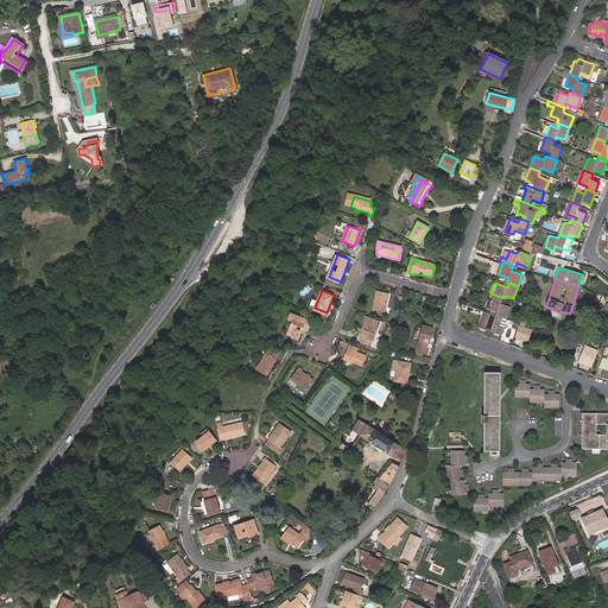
[(388,292),(377,290),(373,309),(384,311),(388,292)]
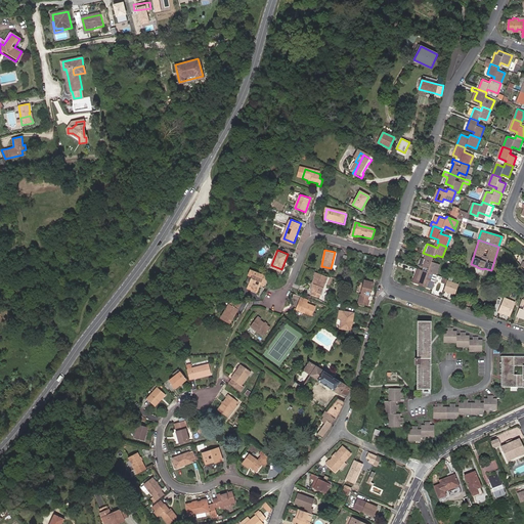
[(423,253),(421,257),(419,264),(430,268),(430,270),(436,273),(440,263),(433,261),(435,257),(426,254),(423,253)]
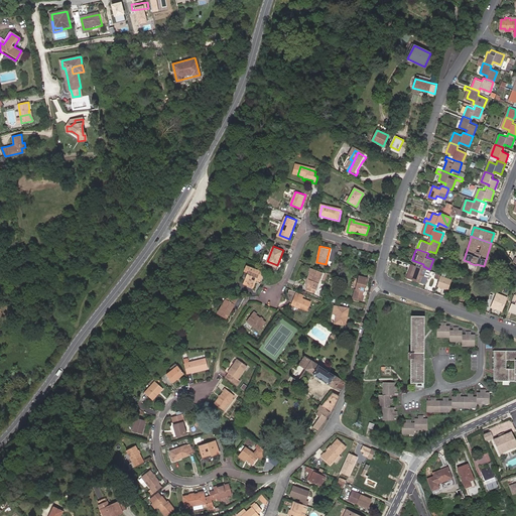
[(415,263),(411,262),(410,267),(413,268),(409,277),(425,283),(431,270),(429,269),(423,266),(415,263)]
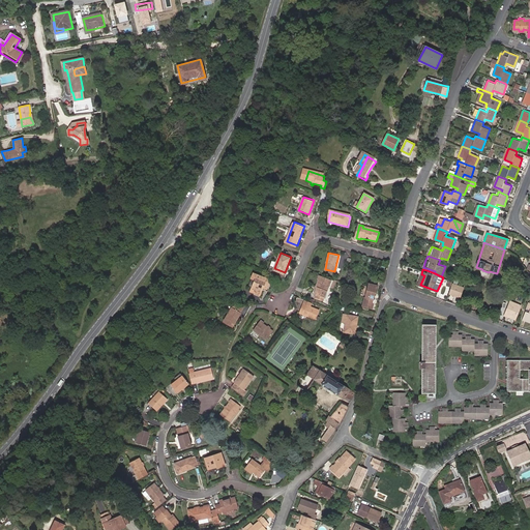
[(260,295),(263,288),(263,286),(267,288),(270,280),(253,273),(251,278),(255,280),(251,292),(260,295)]
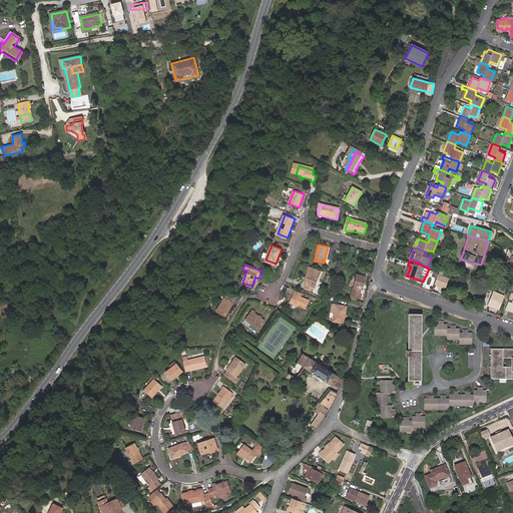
[(322,270),(312,266),(311,270),(308,277),(309,277),(306,283),(307,284),(309,284),(307,288),(314,291),(322,270)]
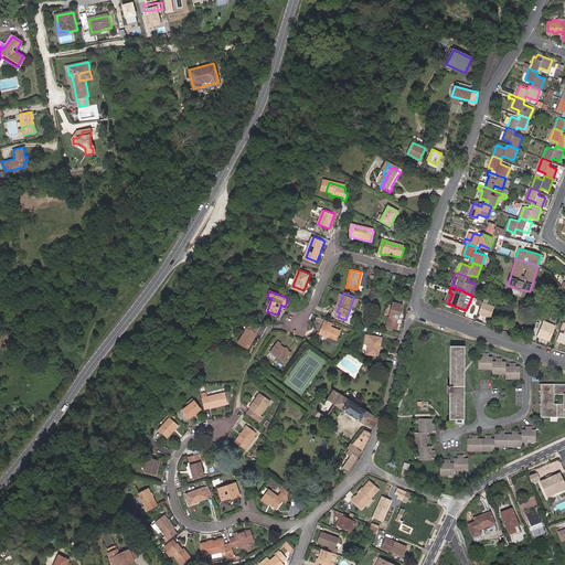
[(402,305),(392,302),(388,318),(388,320),(387,320),(385,327),(397,329),(398,322),(397,322),(398,320),(402,305)]
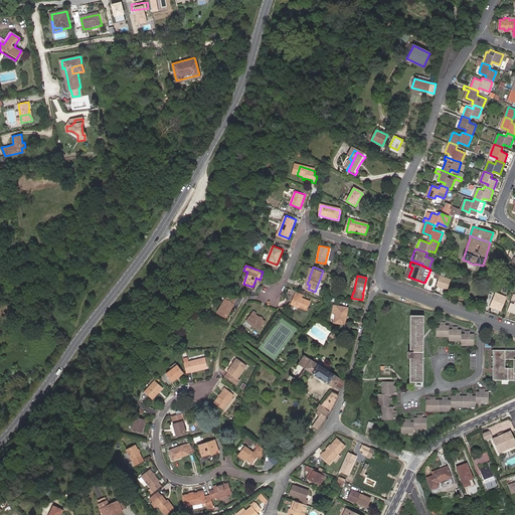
[(450,280),(439,276),(436,286),(447,290),(450,280)]
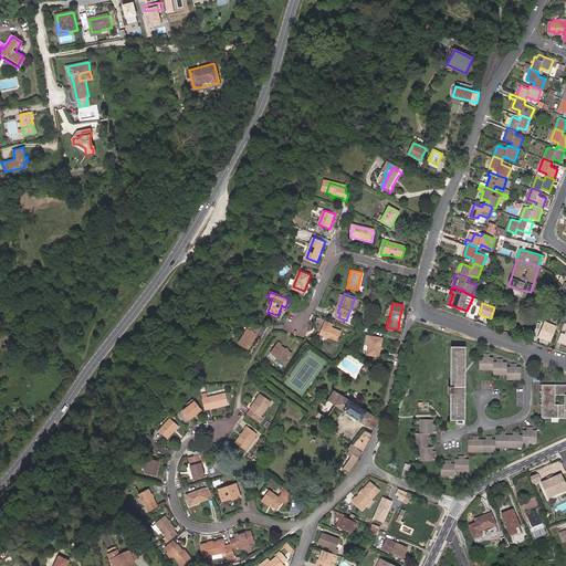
[(314,331),(318,333),(323,321),(318,318),(314,331)]
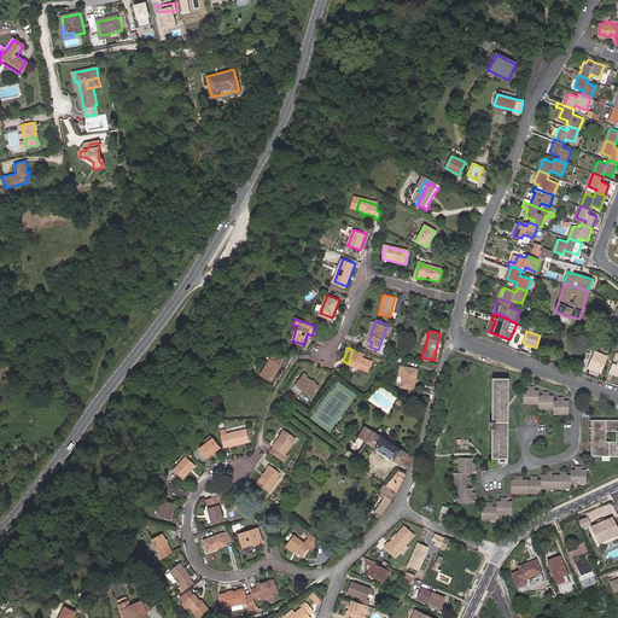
[(363,356),(365,353),(356,349),(354,354),(355,354),(351,363),(369,372),(373,361),(363,356)]
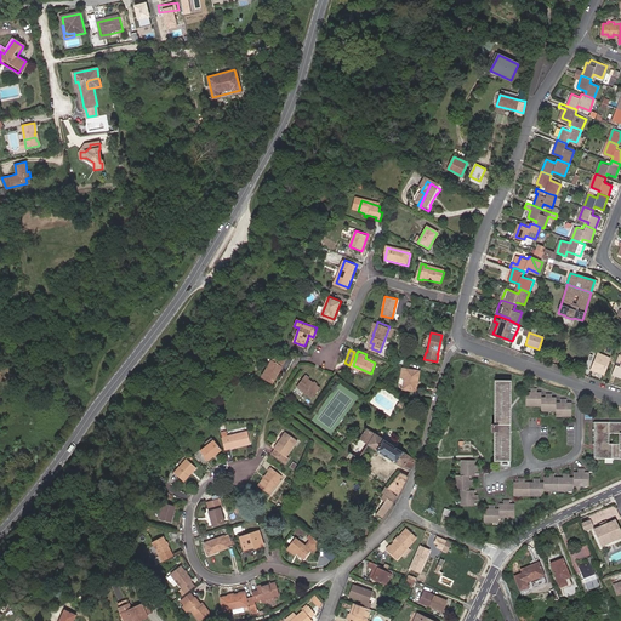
[(275,353),(273,359),(283,365),(286,359),(275,353)]
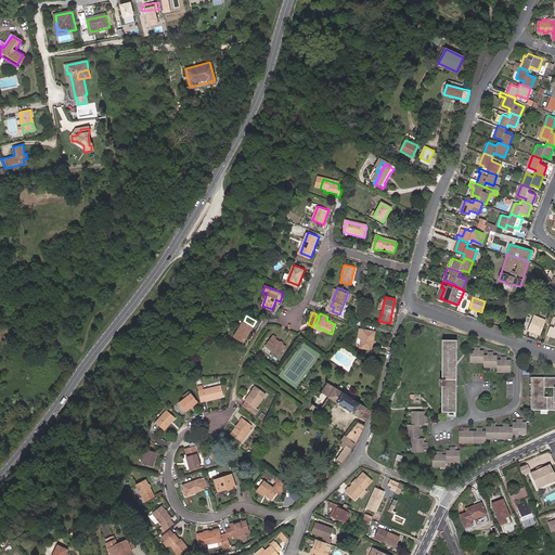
[(545,321),(533,315),(526,331),(538,336),(545,321)]
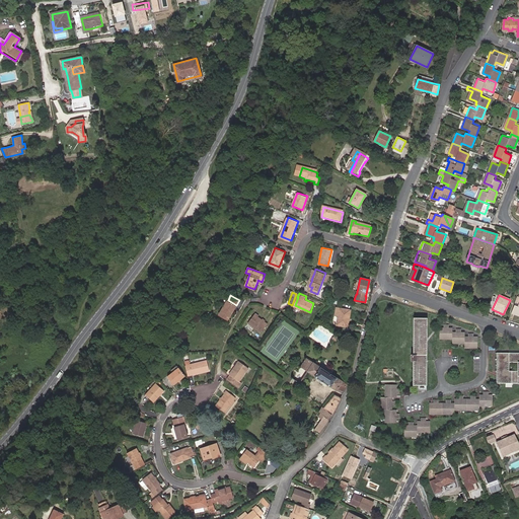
[(236,305),(228,300),(220,314),(229,319),(236,305)]
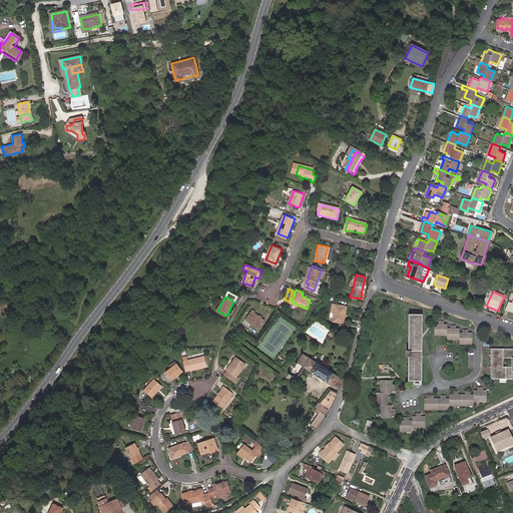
[(344,315),(346,315),(347,307),(333,304),(332,312),(336,313),(334,321),(342,323),(344,315)]
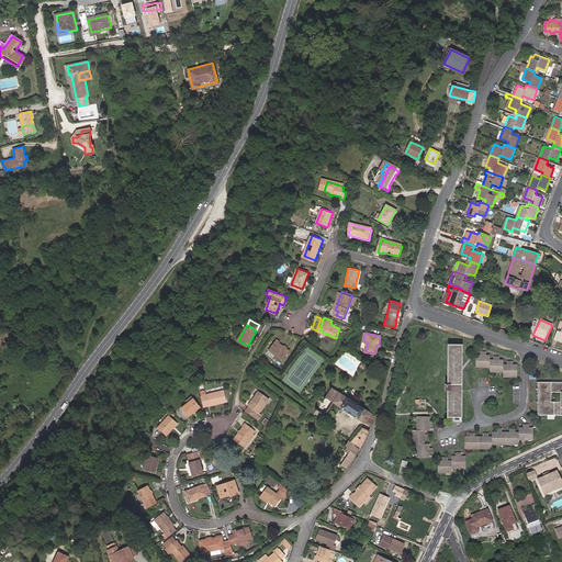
[(288,348),(285,346),(280,343),(281,340),(278,338),(270,349),(284,360),(291,350),(288,348)]
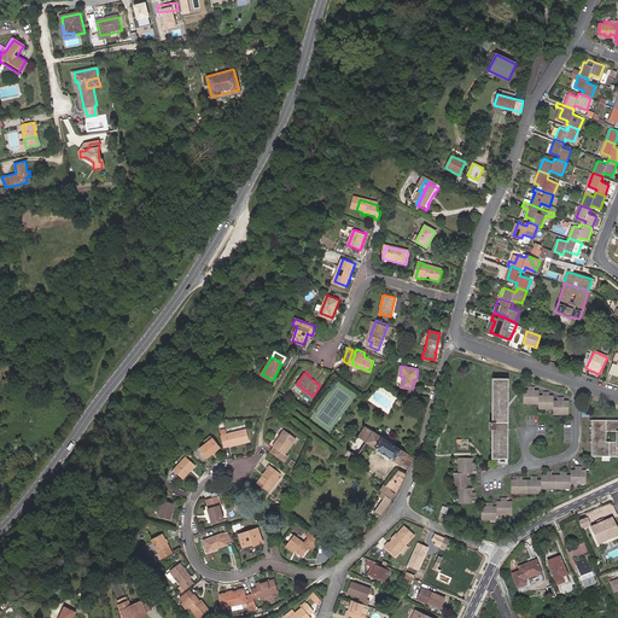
[(505,456),(506,377),(495,377),(494,420),(493,420),(493,414),(490,413),(490,429),(493,429),(494,429),(494,456),(496,456),(496,461),(507,461),(507,456),(505,456)]
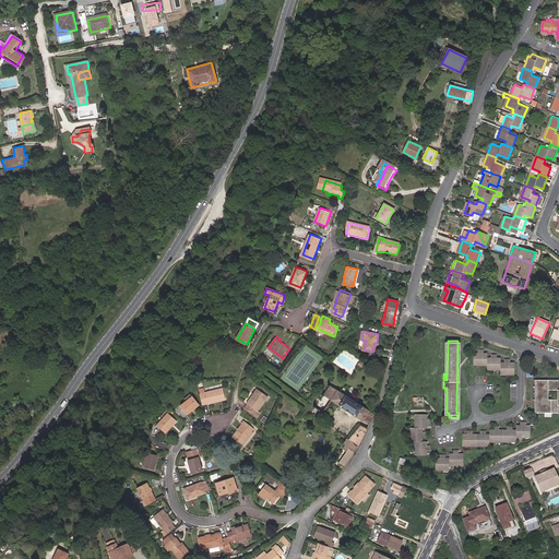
[(501,373),(513,373),(514,361),(510,361),(510,358),(506,358),(506,361),(501,361),(501,357),(497,357),(497,354),(492,354),(492,357),(488,356),(488,353),(484,352),(484,348),(479,348),(479,352),(475,352),(475,363),(488,363),(487,364),(487,368),(501,369),(501,370),(501,373)]
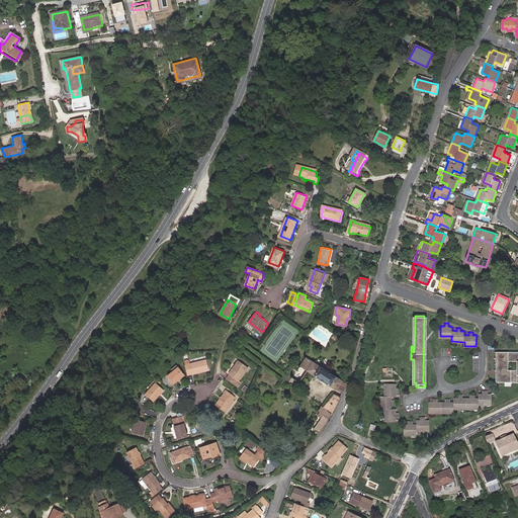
[(517,352),(495,352),(495,370),(497,370),(497,381),(517,381),(517,352)]
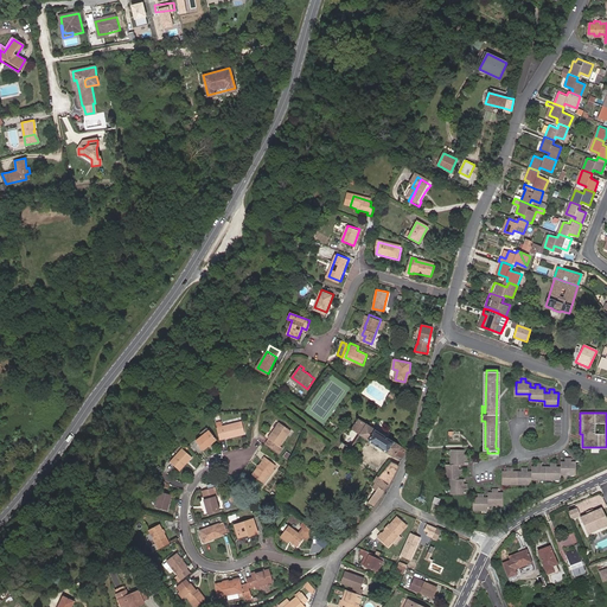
[(395,457),(401,460),(406,449),(357,419),(351,429),(359,435),(394,457),(395,457)]
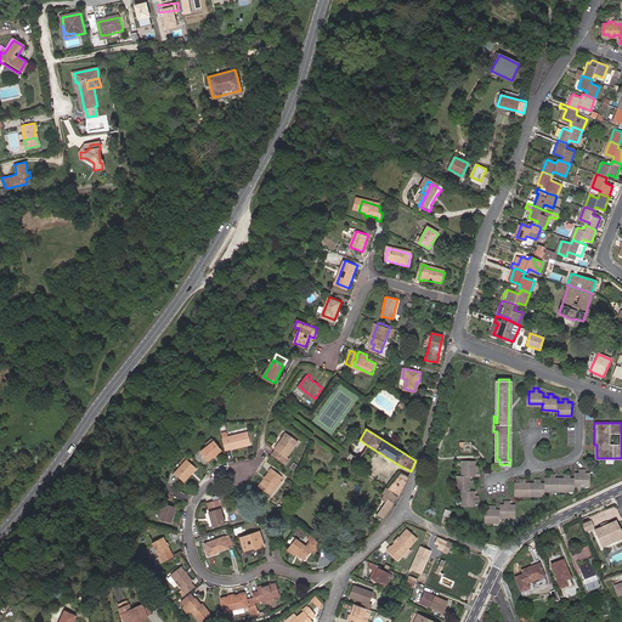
[(222,436),(226,448),(252,442),(249,430),(228,435),(227,431),(221,433),(222,436)]
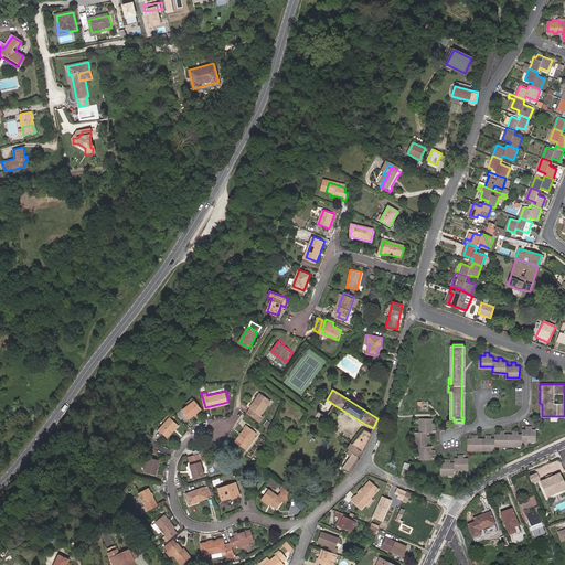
[(258,398),(257,397),(251,406),(252,406),(247,412),(257,418),(260,420),(264,416),(260,414),(265,408),(272,400),(263,393),(258,398)]
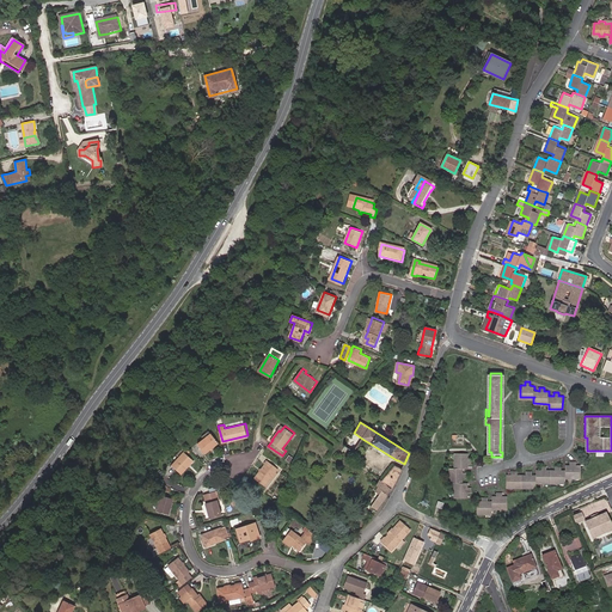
[(212,433),(199,444),(206,452),(219,441),(212,433)]
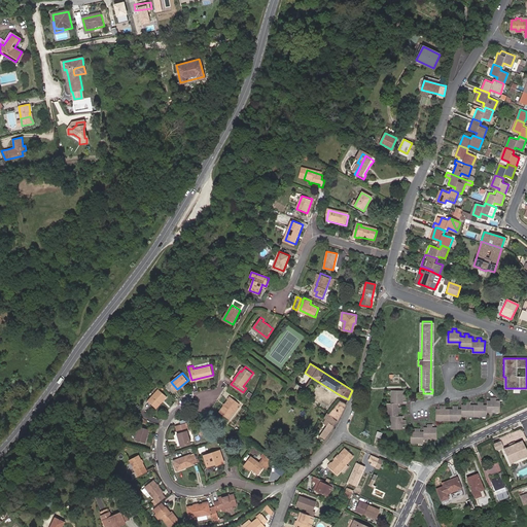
[(399,384),(399,375),(389,374),(389,384),(399,384)]
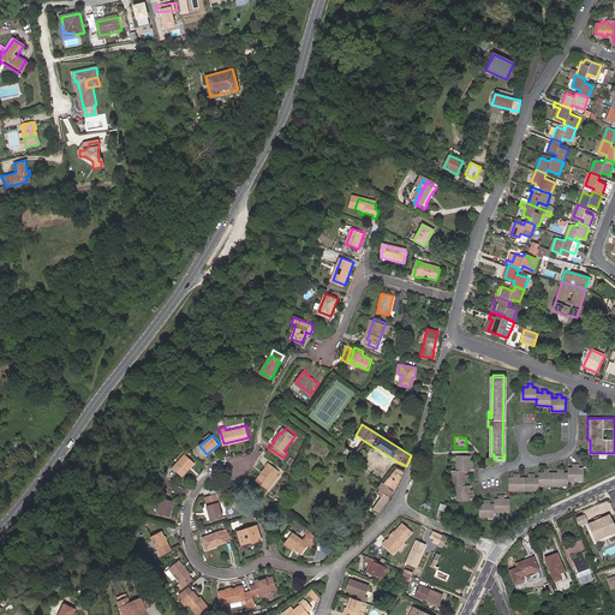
[(195,461),(186,452),(173,465),(183,475),(195,461)]
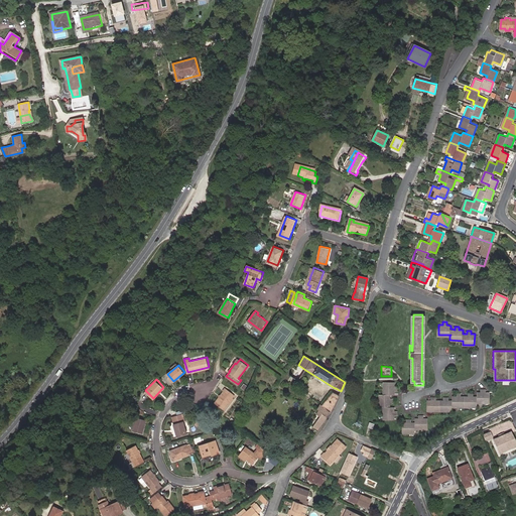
[(395,380),(385,380),(384,393),(383,393),(380,393),(380,405),(383,405),(384,405),(383,418),(393,418),(394,414),(396,414),(396,410),(394,410),(394,406),(389,406),(389,402),(392,402),(392,398),(389,397),(389,393),(394,393),(394,389),(397,389),(397,385),(394,384),(395,380)]
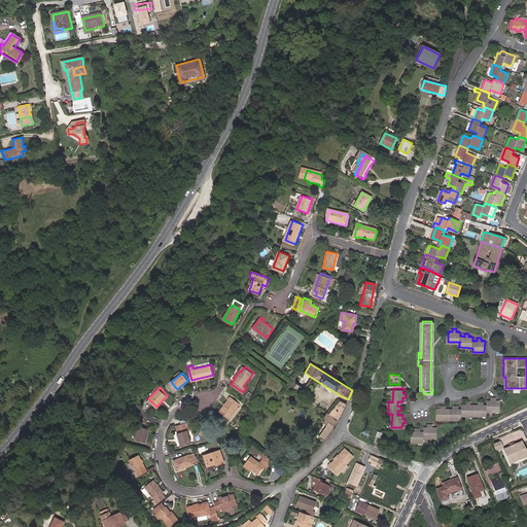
[(226,416),(232,410),(236,403),(238,400),(230,394),(218,410),(226,416)]
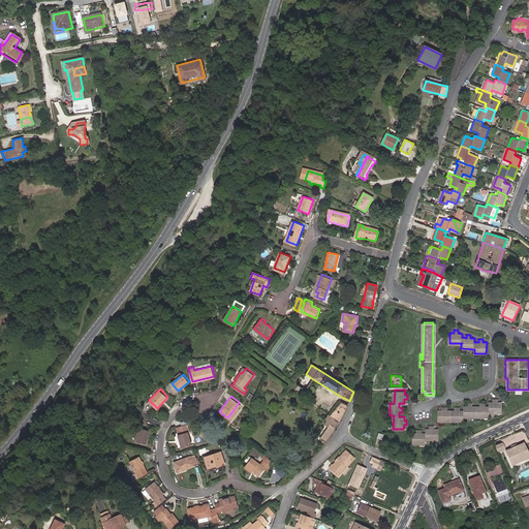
[(488,412),(499,413),(500,403),(495,402),(496,400),(492,400),(492,402),(488,402),(488,406),(483,406),(483,404),(479,403),(479,406),(470,406),(470,403),(467,403),(466,406),(462,405),(462,410),(458,410),(458,407),(454,407),(454,410),(445,410),(445,407),(441,407),(441,410),(438,410),(437,419),(462,421),(462,417),(462,416),(487,416),(487,414),(488,412)]
